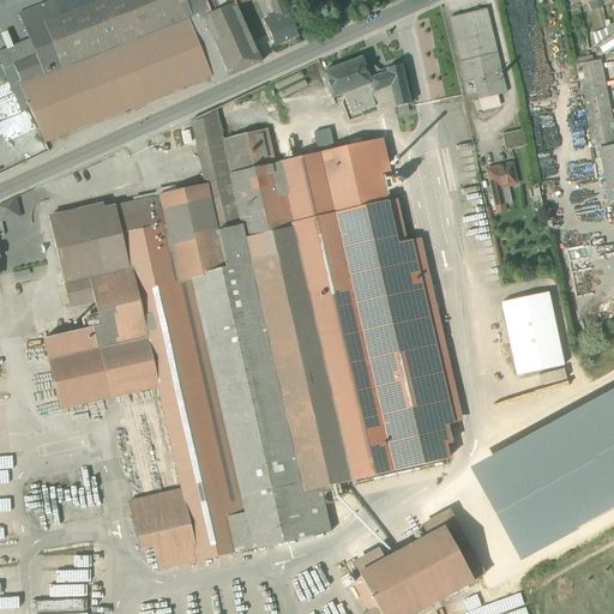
[(13,66),(20,84),(194,14),(188,0),(53,0),(19,14),(25,29),(29,40),(36,56),(13,66)]
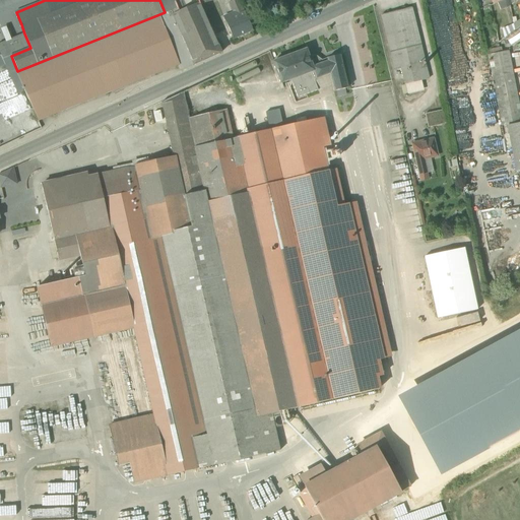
[(159,0),(165,12),(17,71),(15,72),(24,90),(38,121),(40,120),(178,65),(181,70),(220,53),(200,5),(213,0),(159,0)]
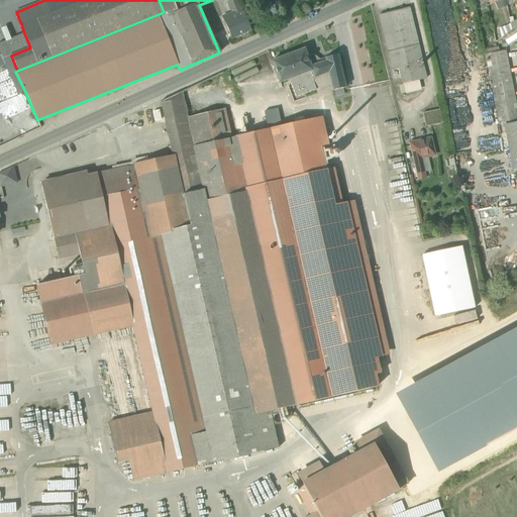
[(225,15),(226,19),(242,12),(237,0),(232,0),(227,2),(231,13),(225,15)]
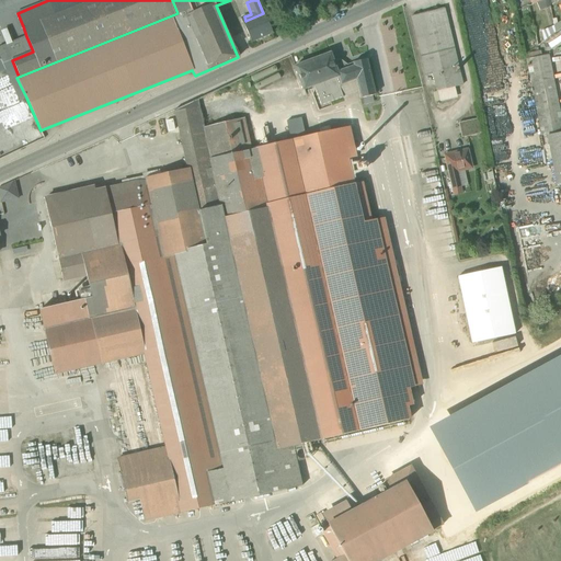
[(437,92),(437,91),(454,88),(462,86),(444,8),(412,16),(426,76),(433,73),(437,92)]
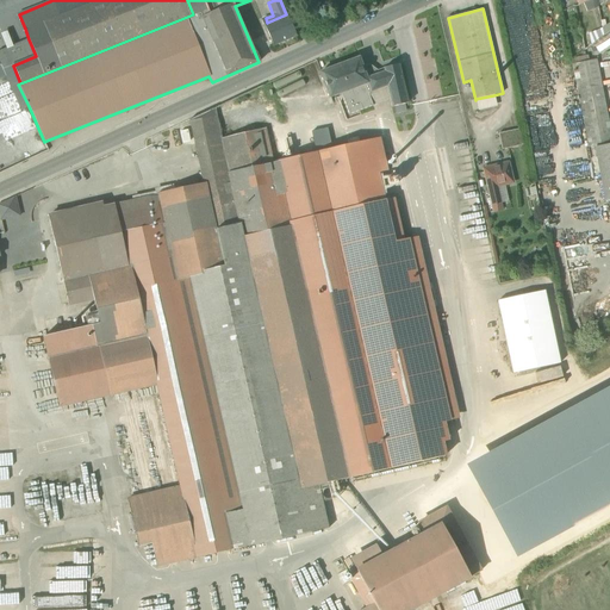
[(265,24),(274,45),(296,36),(286,14),(267,23),(265,24)]
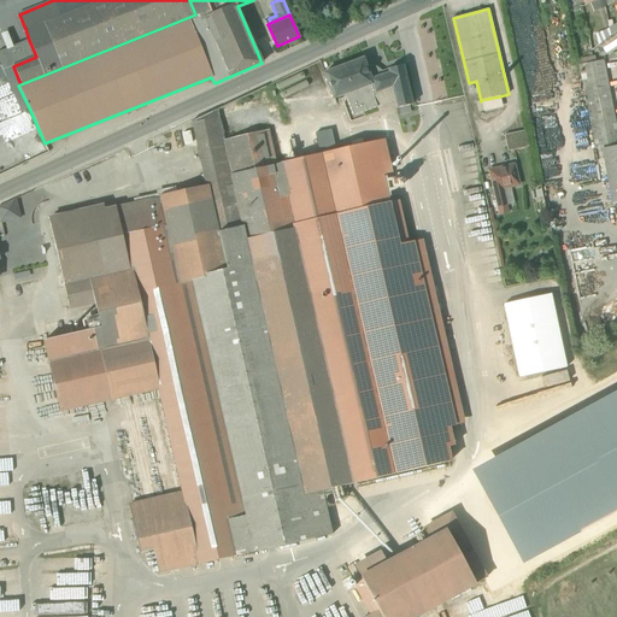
[(0,66),(1,66),(3,70),(13,66),(36,57),(29,40),(0,51),(0,66)]
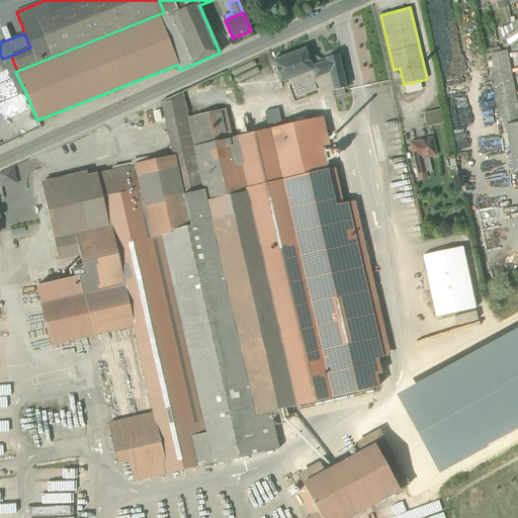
[(279,83),(289,79),(301,75),(304,83),(313,80),(329,74),(329,73),(327,62),(311,67),(307,58),(305,50),(272,62),(279,83)]
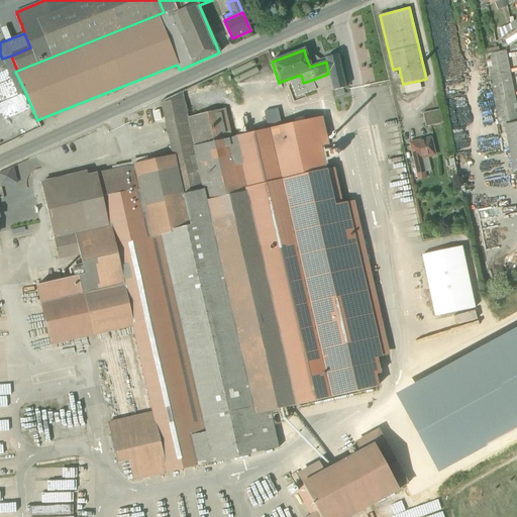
[(503,147),(508,146),(504,125),(516,122),(516,111),(505,50),(485,55),(503,147)]
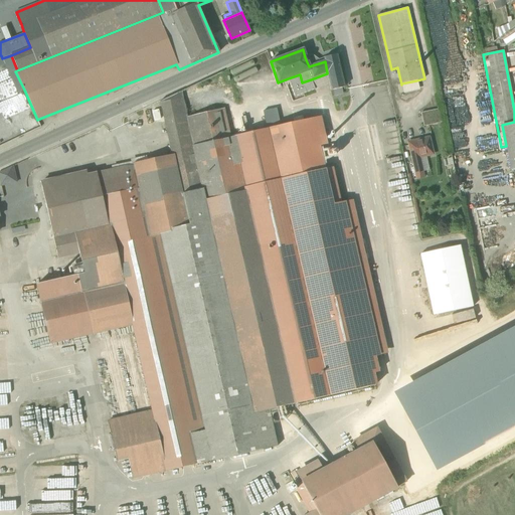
[(312,54),(305,57),(309,66),(325,61),(324,58),(319,59),(312,54)]
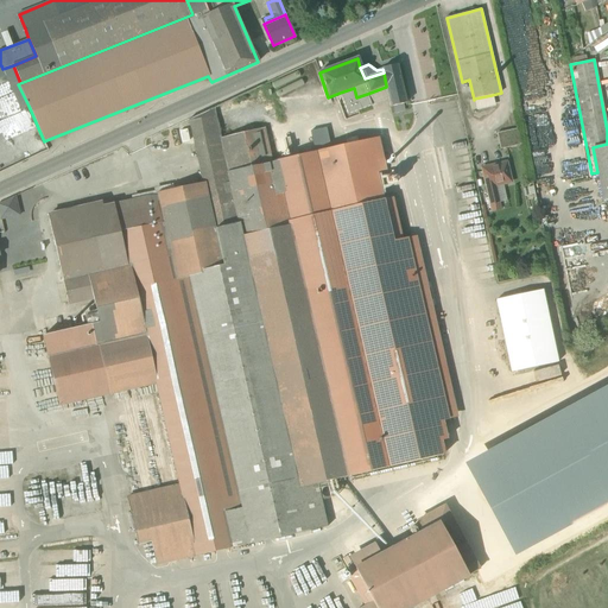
[(20,83),(13,65),(2,69),(1,65),(0,65),(0,78),(6,76),(11,87),(21,109),(29,106),(18,84),(20,83)]
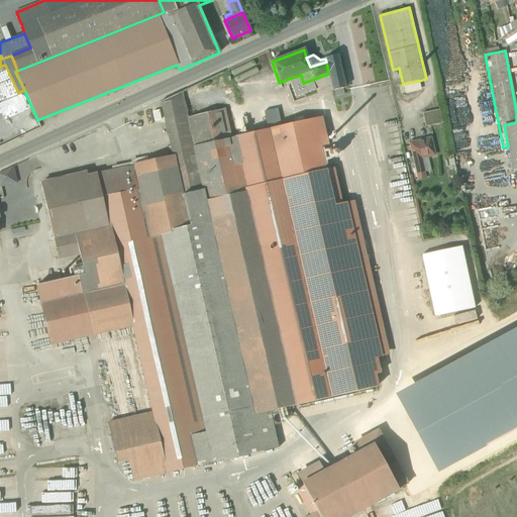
[(325,58),(325,59),(326,62),(328,73),(328,74),(330,83),(332,91),(345,88),(337,56),(325,58)]
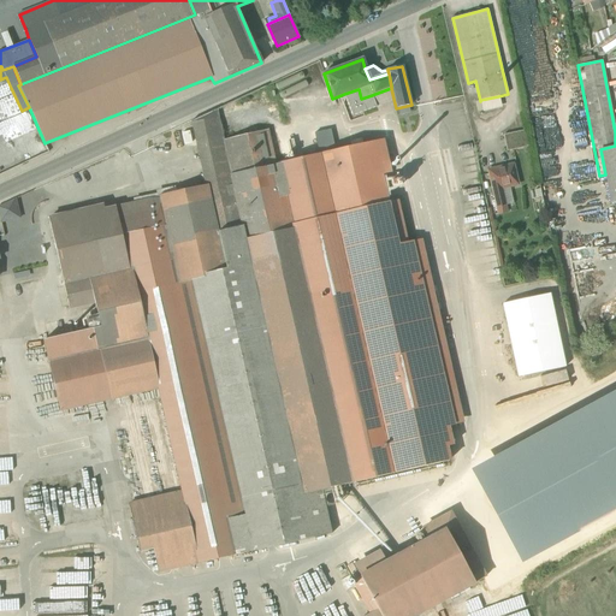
[(391,88),(372,95),(375,105),(394,99),(391,88)]
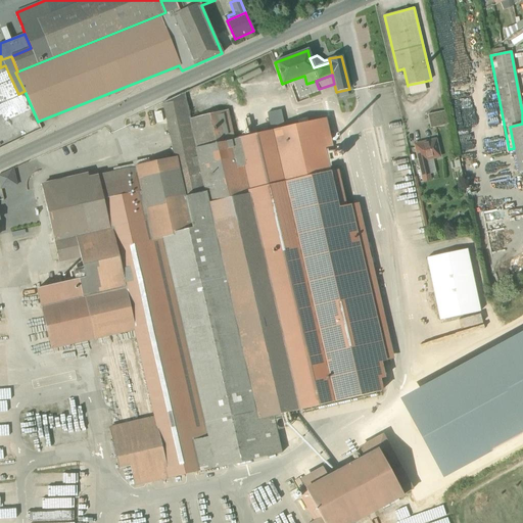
[(320,91),(319,89),(316,81),(306,84),(304,76),(292,80),(299,98),(320,91)]
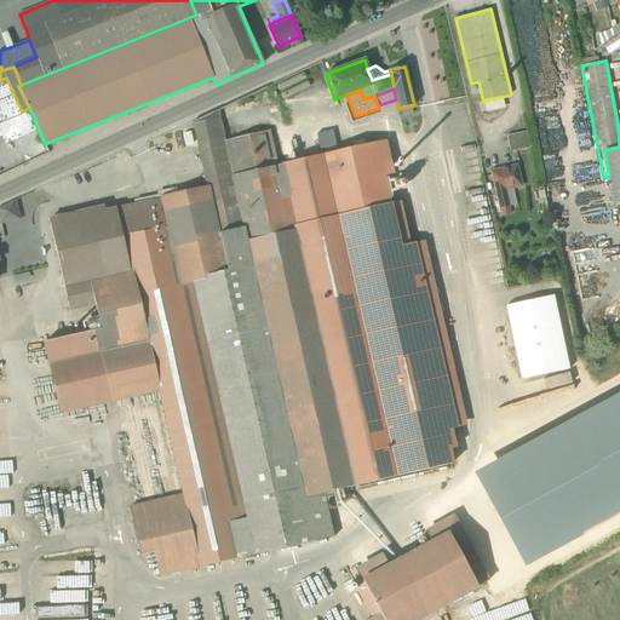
[(505,108),(501,97),(483,101),(486,113),(505,108)]
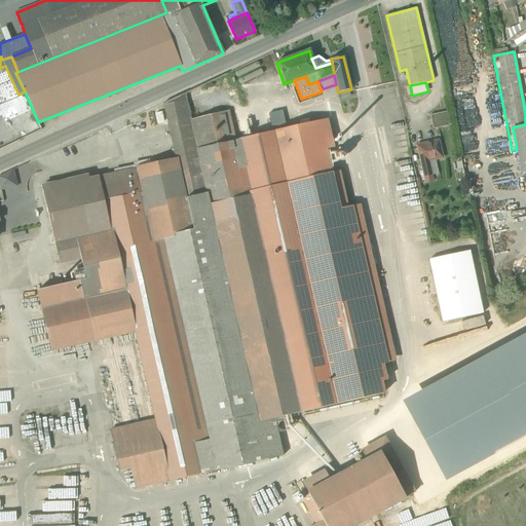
[(170,129),(175,154),(196,149),(210,204),(160,216),(158,219),(202,412),(254,400),(259,422),(274,418),(302,412),(285,336),(282,336),(236,141),(235,141),(234,136),(231,117),(229,111),(190,119),(185,92),(163,103),(170,129)]
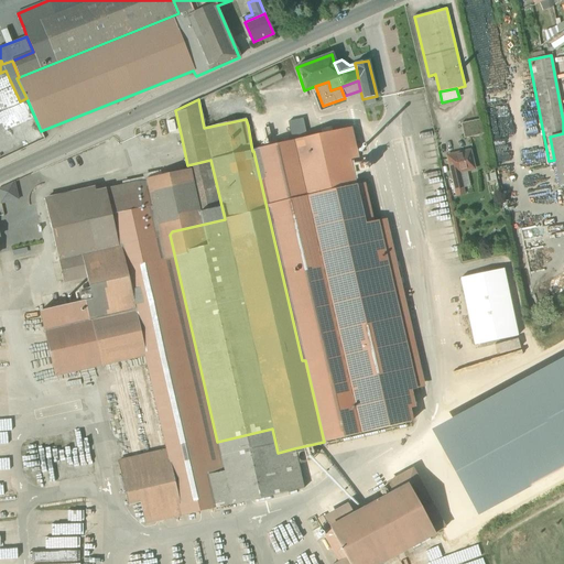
[(461,123),(464,139),(484,134),(479,119),(461,123)]
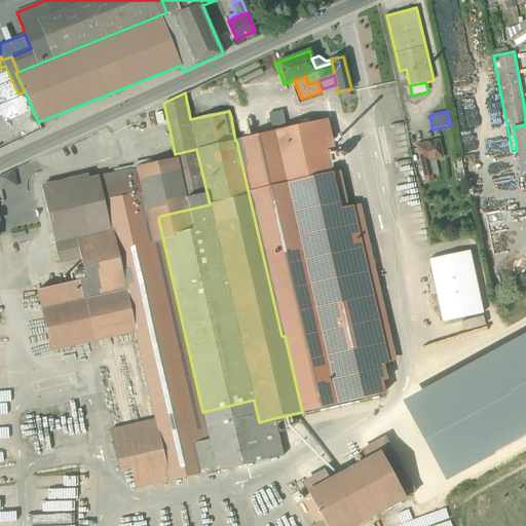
[(328,119),(318,121),(325,150),(335,147),(328,119)]
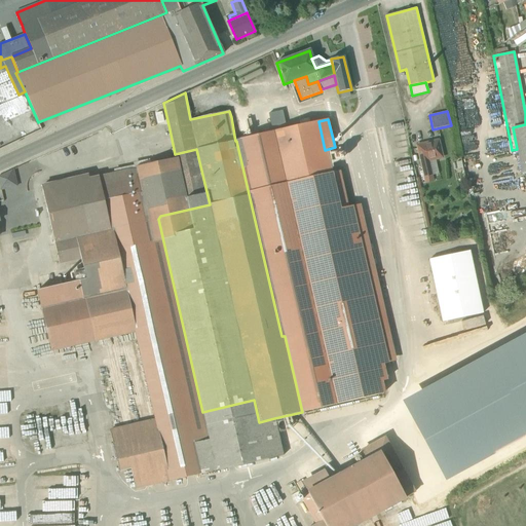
[(318,121),(236,141),(282,336),(285,336),(302,412),(383,393),(380,382),(385,380),(382,365),(386,364),(371,296),(379,294),(377,284),(369,286),(368,280),(375,278),(372,265),(374,265),(373,263),(374,263),(371,247),(370,247),(369,246),(360,248),(350,207),(348,208),(339,210),(331,174),(325,150),(318,121)]
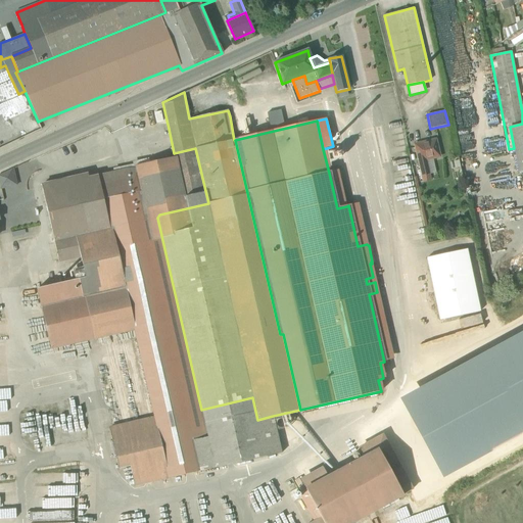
[(522,173),(522,124),(510,127),(514,148),(519,174),(522,173)]
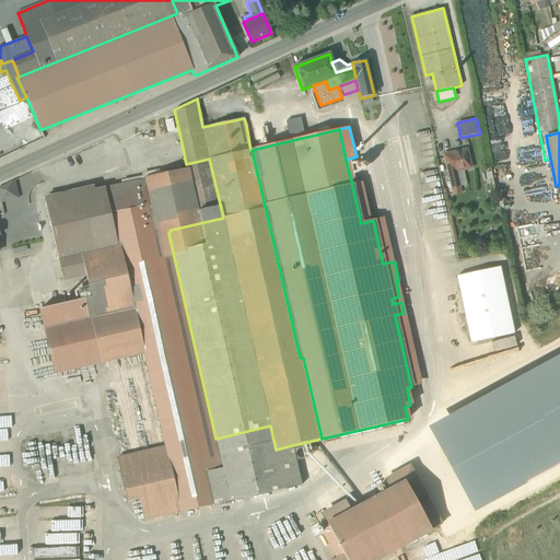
[(444,154),(452,189),(456,188),(459,187),(456,172),(470,168),(466,150),(444,154)]
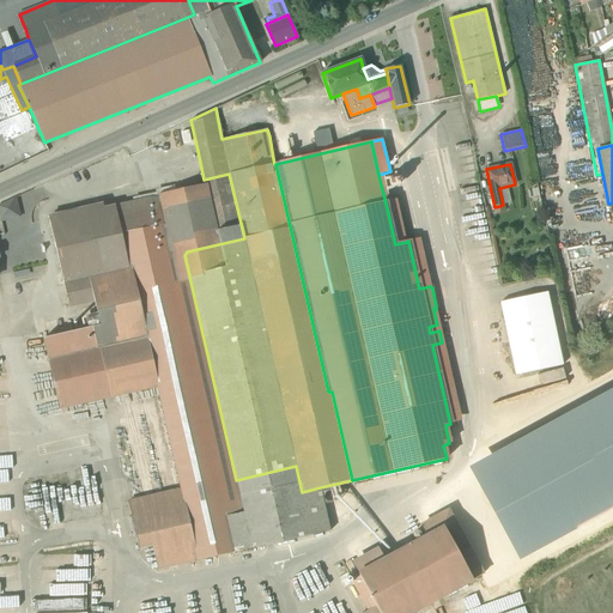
[(323,504),(320,487),(302,492),(296,466),(236,480),(184,255),(187,252),(244,238),(229,174),(204,180),(205,184),(207,198),(187,202),(183,189),(175,192),(175,190),(157,195),(158,198),(147,200),(147,201),(104,210),(103,205),(49,218),(68,307),(95,301),(97,314),(96,314),(97,320),(92,321),(92,325),(92,328),(43,339),(60,408),(158,386),(181,489),(128,502),(139,548),(152,546),(157,570),(329,532),(323,504)]
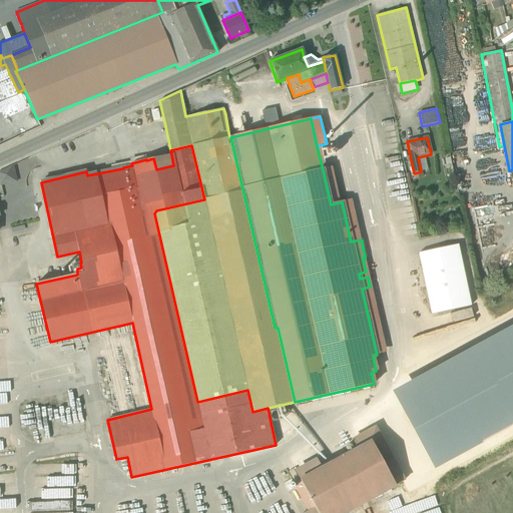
[(171,154),(146,159),(146,160),(153,158),(156,169),(173,165),(171,154)]
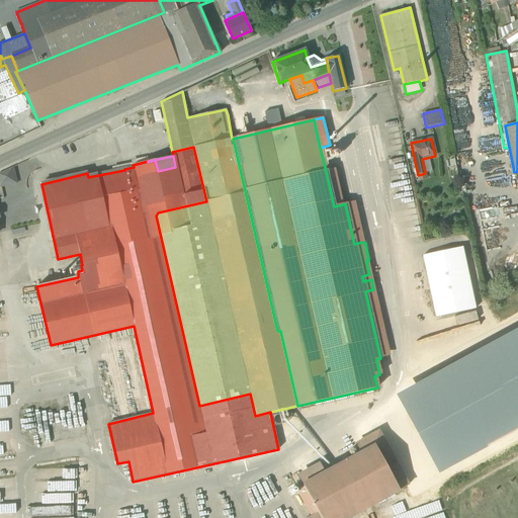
[(16,182),(13,167),(0,173),(0,184),(0,186),(16,182)]
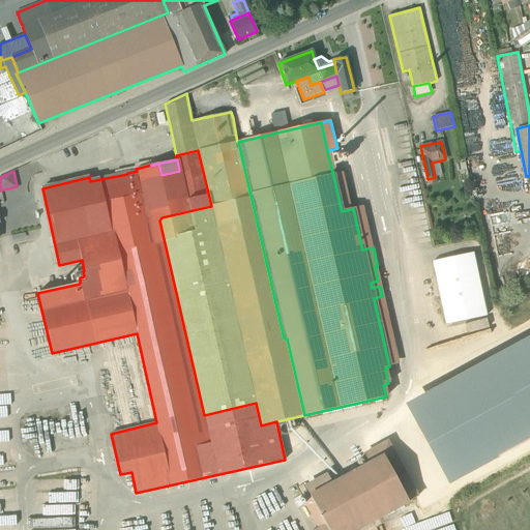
[(343,172),(333,175),(342,211),(351,209),(343,172)]
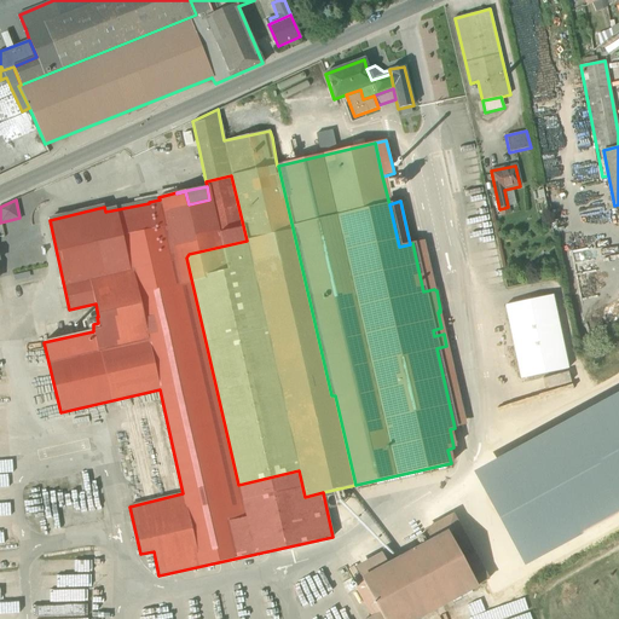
[(423,241),(412,243),(423,291),(434,289),(423,241)]
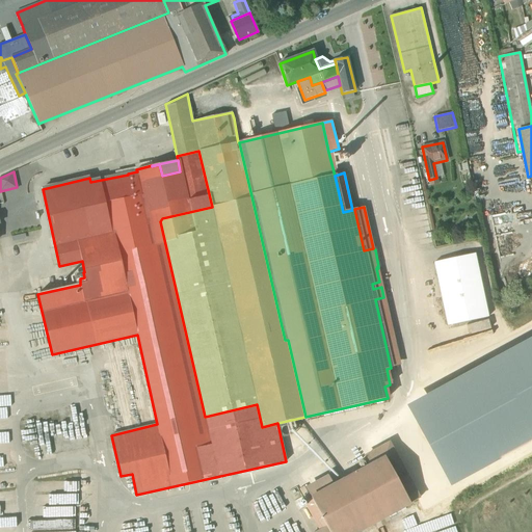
[(475,254),(433,263),(447,325),(488,317),(475,254)]
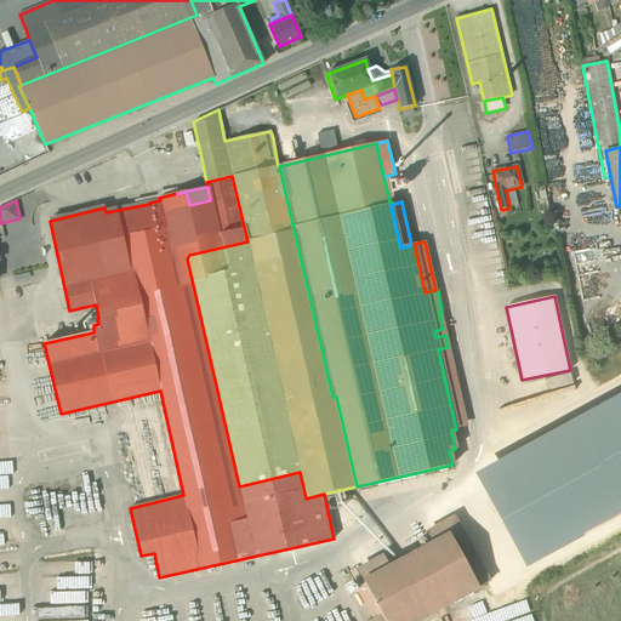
[(467,427),(445,329),(443,329),(434,331),(436,337),(445,335),(448,347),(438,349),(456,429),(467,427)]
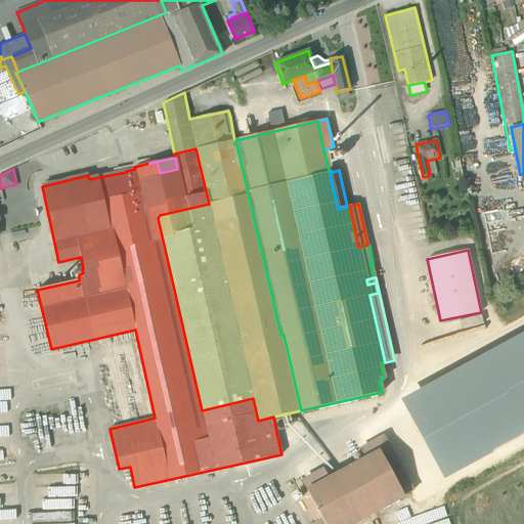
[(487,321),(445,340),(449,350),(492,332),(487,321)]
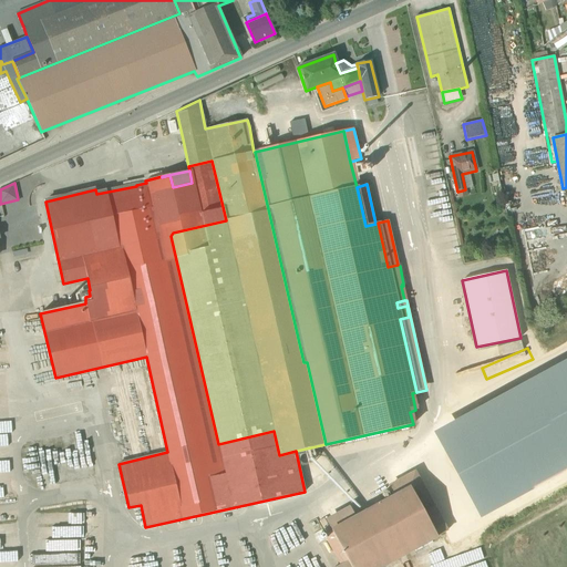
[(566,360),(432,433),(437,435),(566,364),(566,360)]
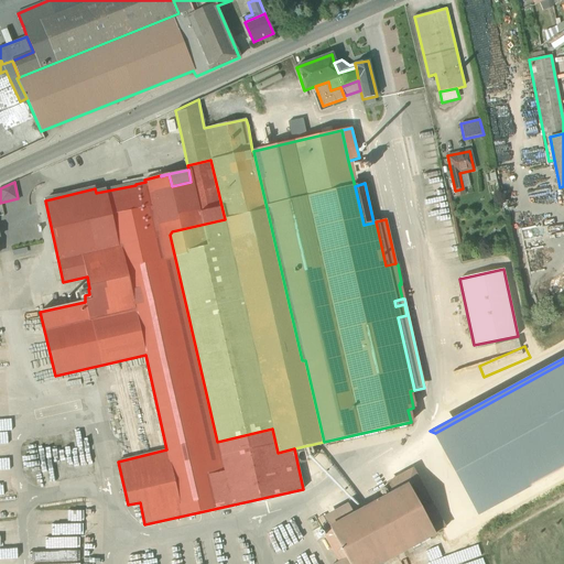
[(563,362),(435,433),(478,511),(563,463),(563,362)]
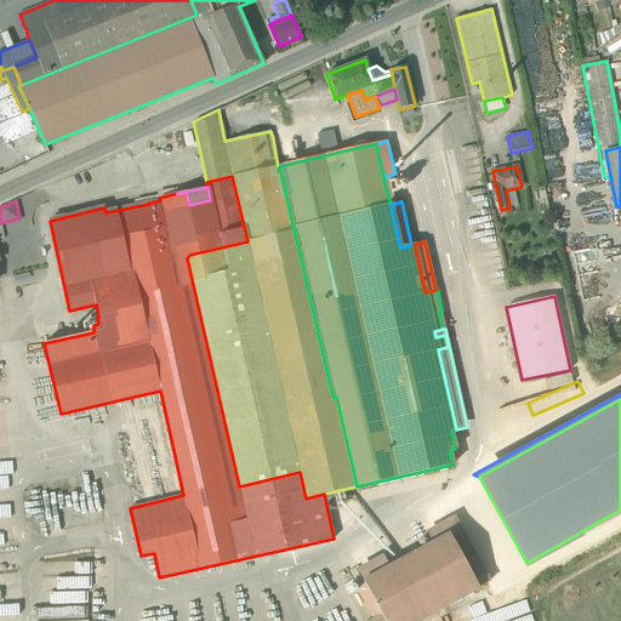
[(524,569),(527,563),(479,477),(473,474),(524,569)]
